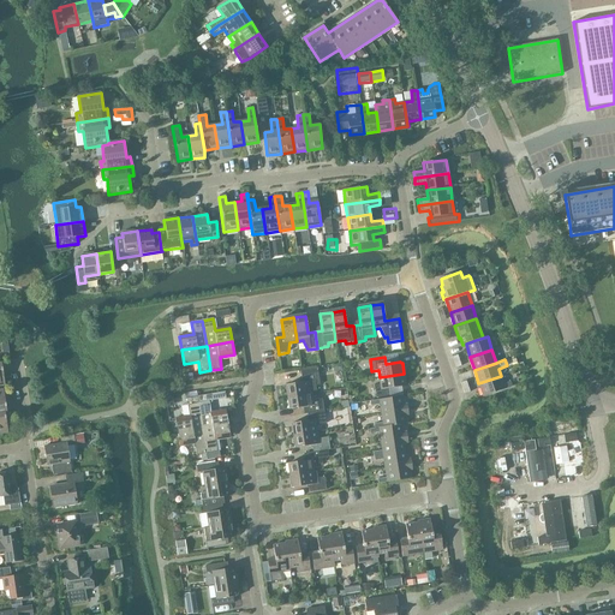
[(287,398),(311,394),(317,393),(316,386),(320,386),(318,372),(317,365),(300,368),(303,382),(286,386),(287,398)]
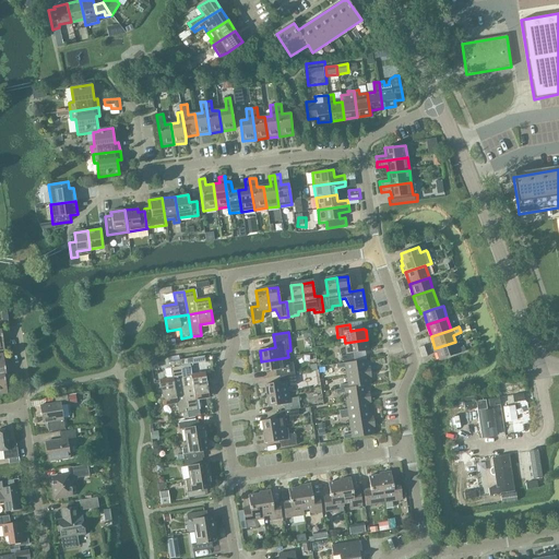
[(367,349),(369,348),(367,340),(345,343),(346,349),(340,351),(342,361),(355,359),(354,353),(368,351),(367,349)]
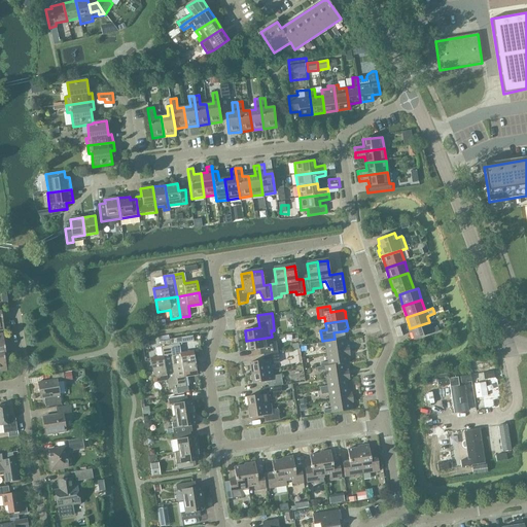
[(431,328),(429,322),(410,328),(414,340),(440,331),(438,326),(431,328)]
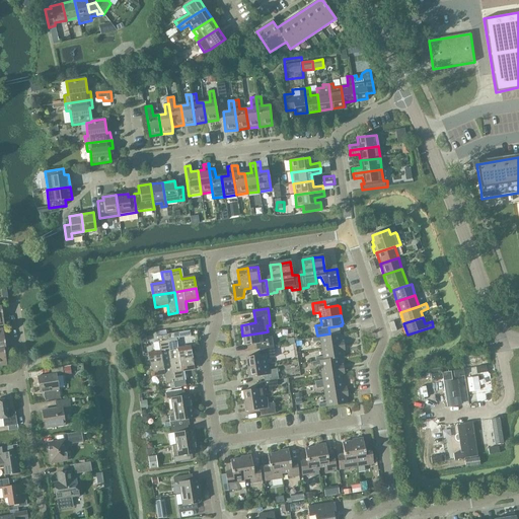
[(276,336),(288,335),(288,325),(275,325),(276,336)]
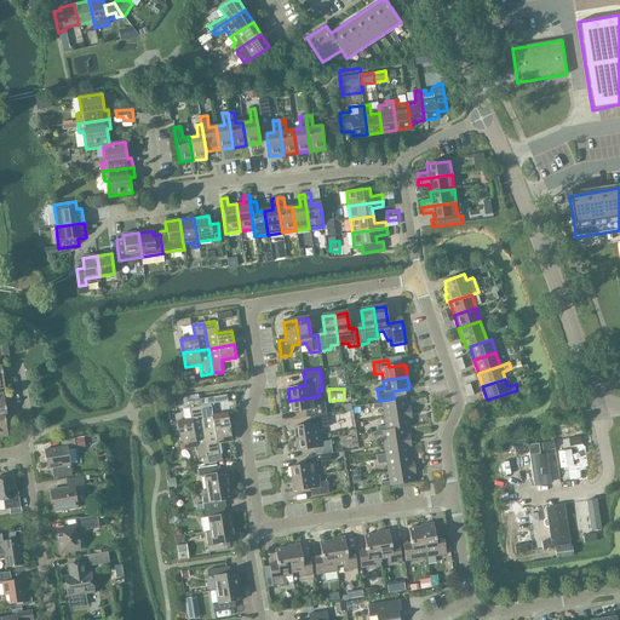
[(225,396),(199,400),(205,431),(229,428),(227,414),(212,417),(211,405),(227,402),(225,396)]
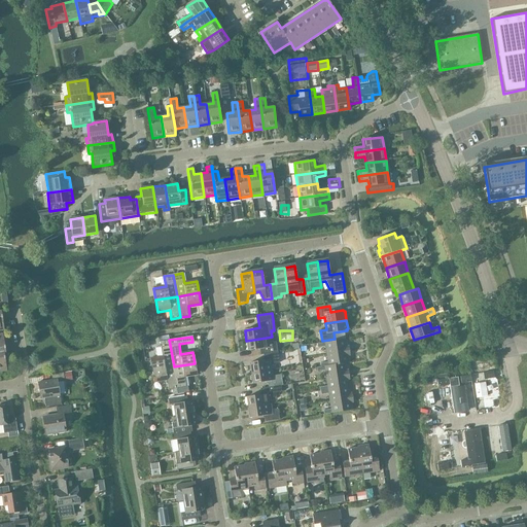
[(279,352),(277,342),(268,343),(267,338),(246,341),(248,351),(262,349),(264,355),(279,352)]
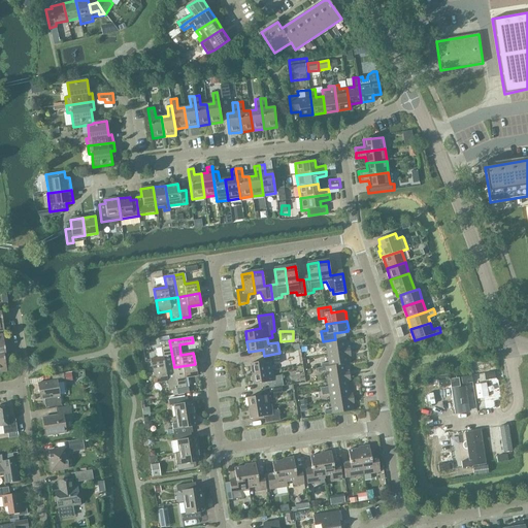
[(174,367),(169,340),(160,342),(162,358),(150,360),(152,371),(174,367)]
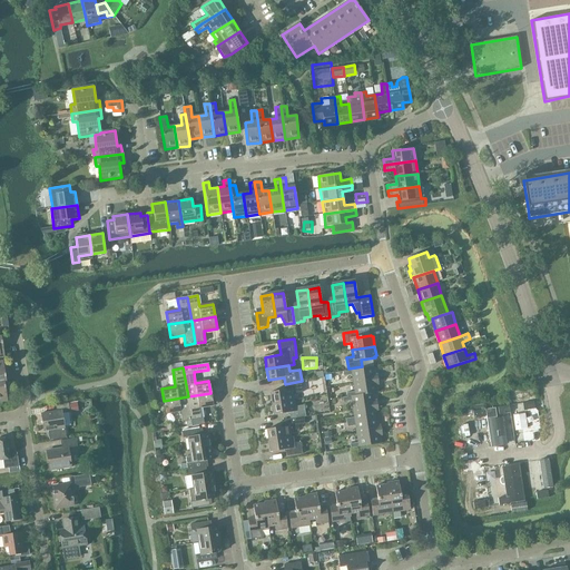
[(353,383),(377,380),(377,374),(374,375),(373,367),(352,371),(343,372),(344,376),(352,375),(353,383)]
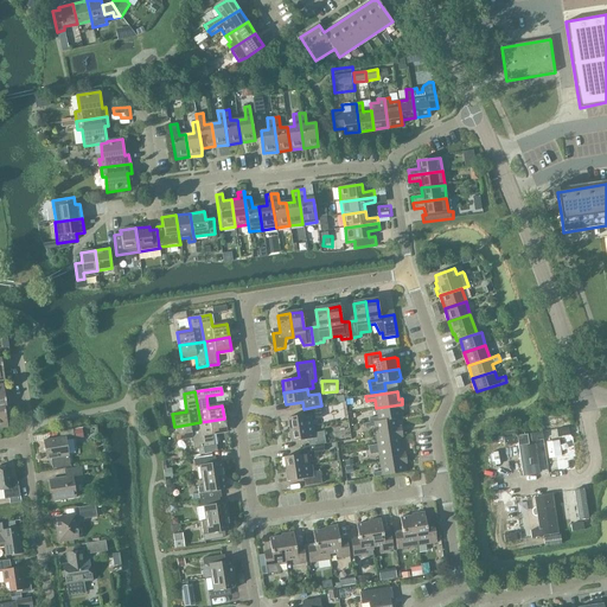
[(365,425),(397,420),(402,419),(401,410),(403,410),(402,404),(376,408),(378,417),(369,419),(370,423),(365,423),(365,425)]
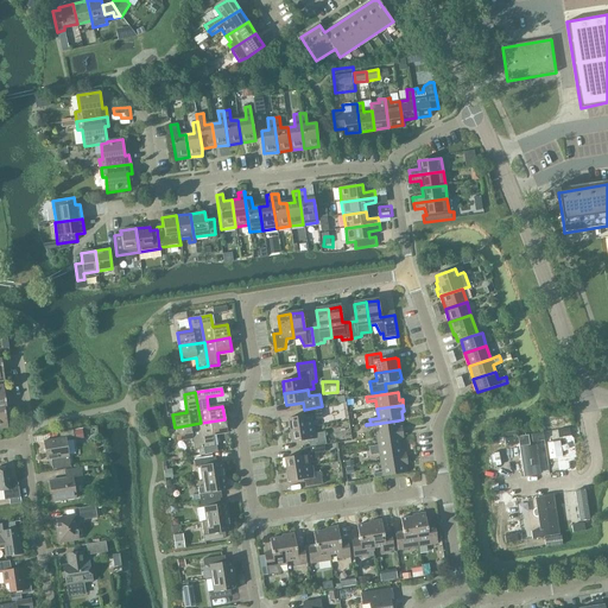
[(312,419),(323,418),(322,406),(304,410),(305,416),(289,419),(290,431),(314,428),(312,419)]
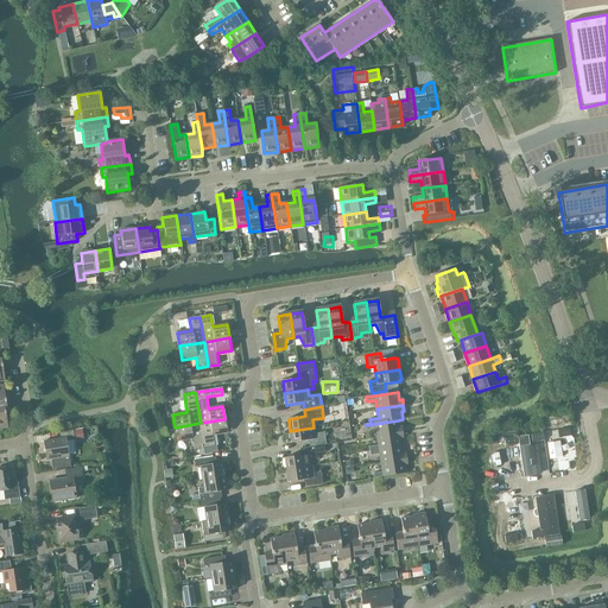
[(227,434),(225,419),(201,423),(204,448),(214,447),(213,436),(227,434)]
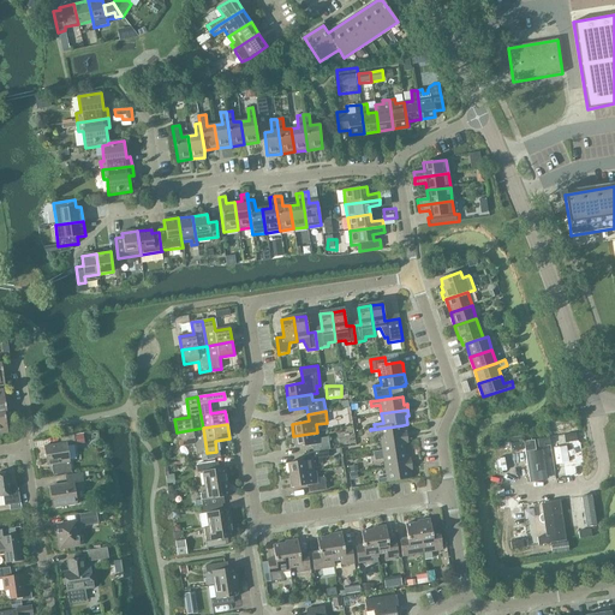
[(381,442),(407,437),(406,433),(404,433),(402,425),(370,430),(371,434),(380,433),(381,442)]
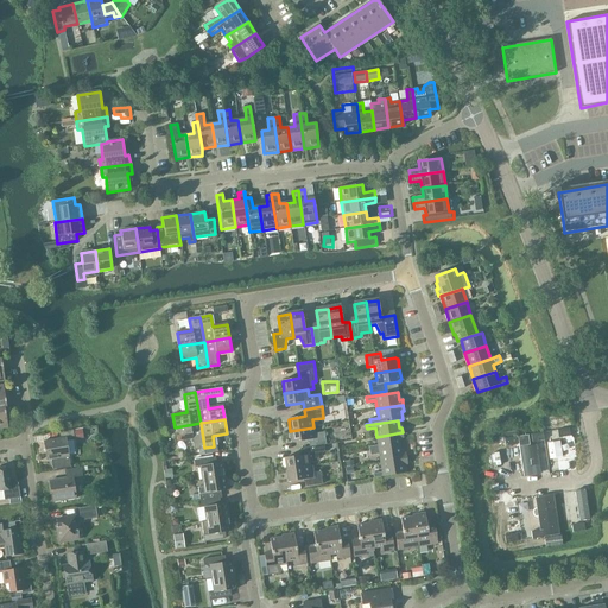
[(204,448),(201,423),(175,428),(177,442),(191,438),(194,450),(204,448)]
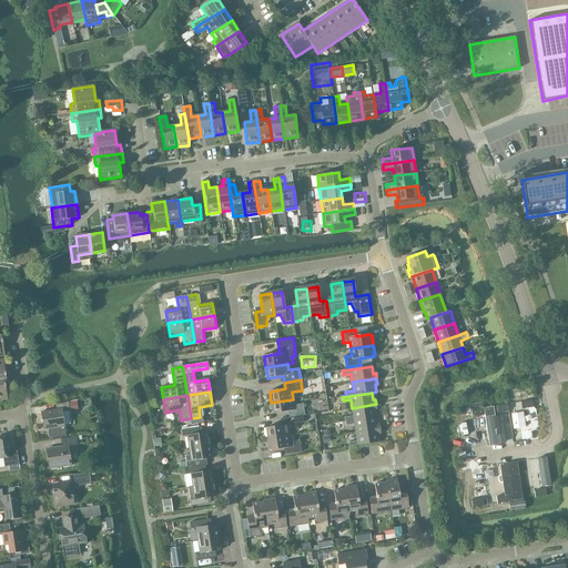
[(290,417),(303,416),(305,416),(303,404),(294,405),(293,399),(271,403),(273,414),(288,412),(290,417)]
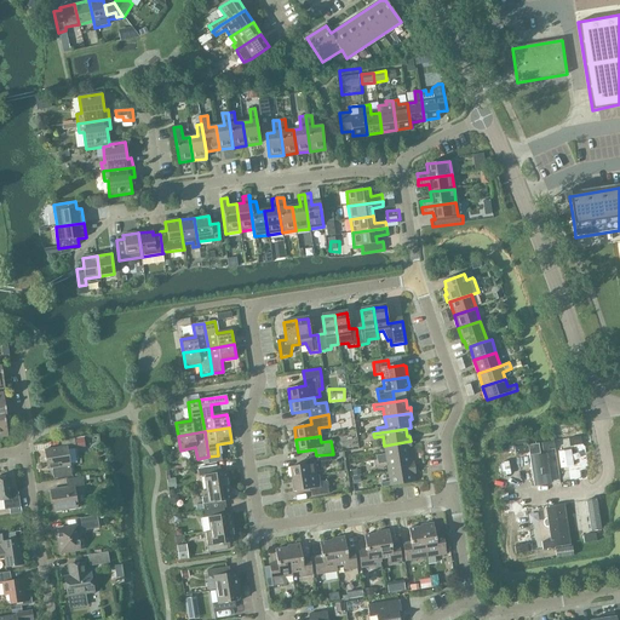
[(528,442),(534,483),(551,481),(546,449),(554,448),(552,438),(528,442)]
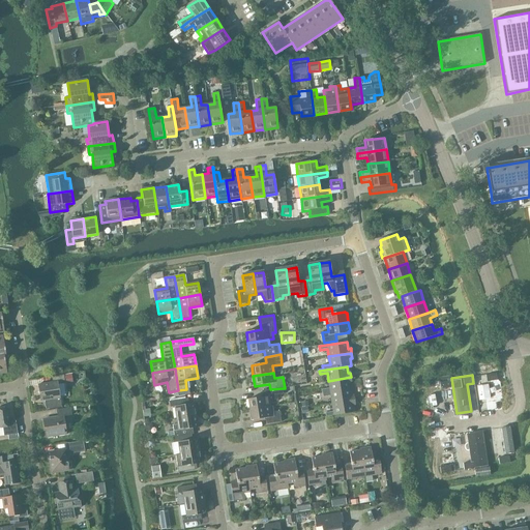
[(52,383),(38,385),(40,401),(45,401),(46,410),(61,407),(58,383),(65,382),(64,376),(51,378),(52,383)]
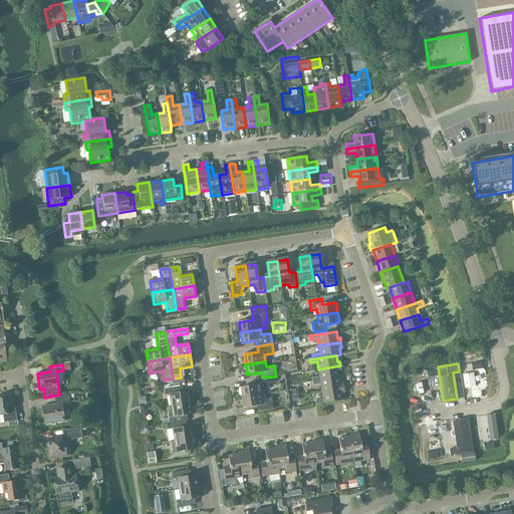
[(312,381),(339,377),(338,370),(341,370),(340,365),(318,369),(319,376),(312,377),(312,381)]
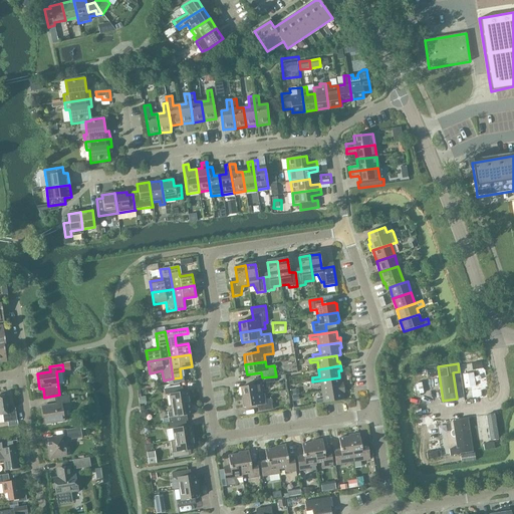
[(473,372),(463,374),(467,397),(477,395),(473,372)]
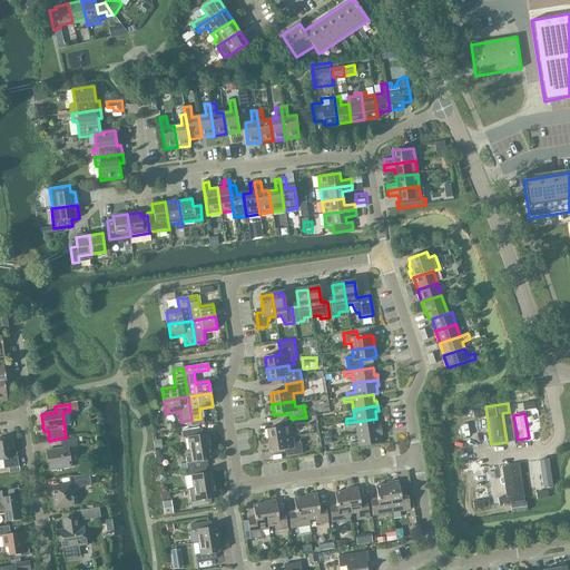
[(268,441),(291,438),(290,431),(298,430),(298,425),(304,424),(304,418),(291,419),(282,421),(283,428),(267,430),(268,441)]
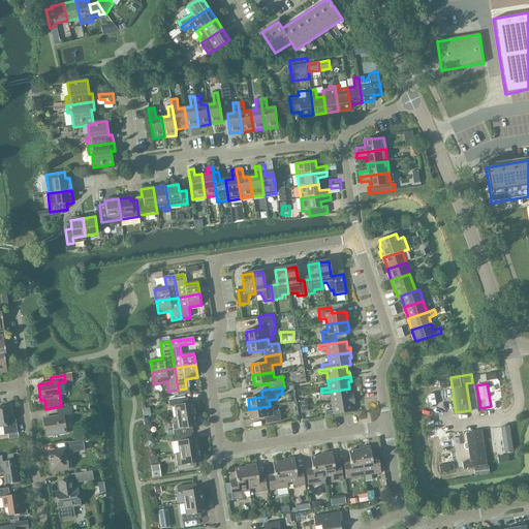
[(332,403),(354,400),(353,395),(351,395),(349,389),(321,393),(322,397),(330,395),(332,403)]
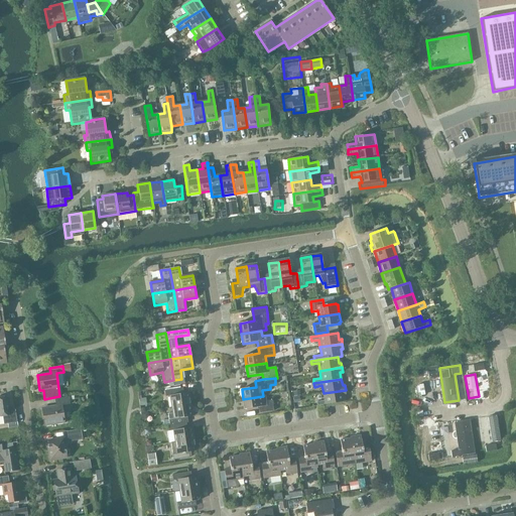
[(190,404),(189,395),(188,393),(181,394),(180,388),(164,391),(165,397),(170,396),(172,407),(190,404)]
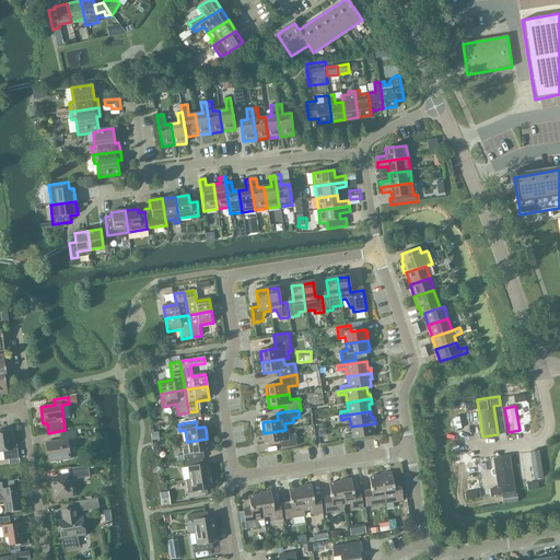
[(351,427),(351,429),(352,435),(343,436),(345,441),(352,440),(374,436),(373,429),(375,428),(375,423),(351,427)]
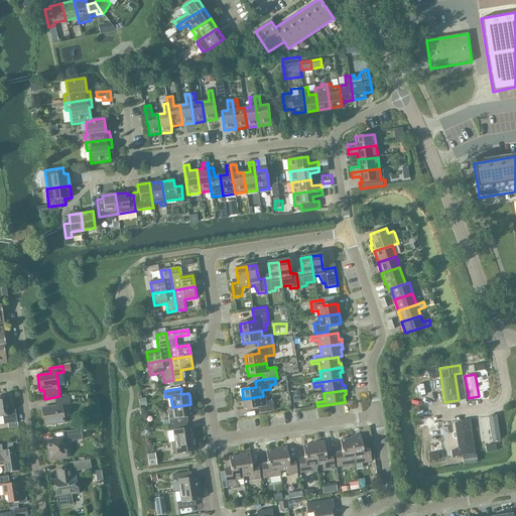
[(263,396),(243,399),(245,409),(259,407),(260,413),(274,411),(272,400),(264,401),(263,396)]
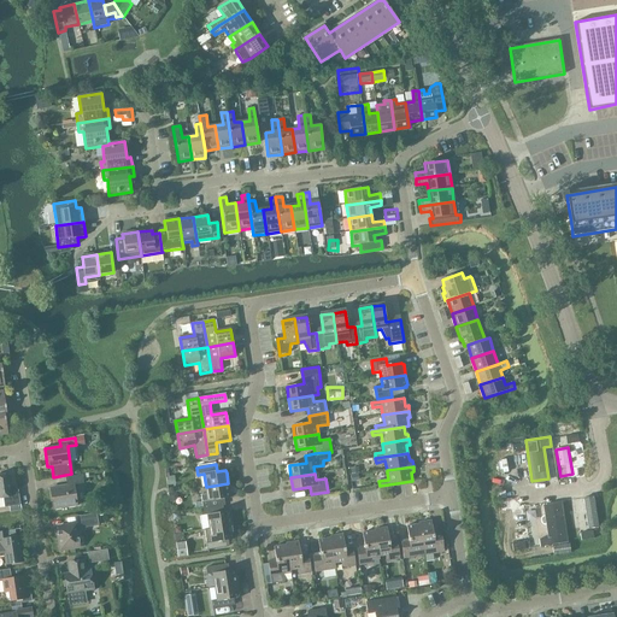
[(7,475),(0,475),(0,498),(3,498),(4,507),(9,507),(10,512),(19,511),(18,505),(21,505),(18,491),(11,492),(7,475)]
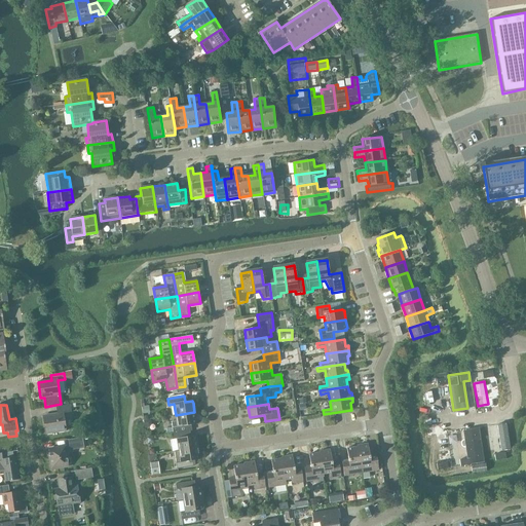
[(63,414),(72,412),(71,405),(58,407),(59,415),(43,417),(45,435),(66,431),(63,414)]
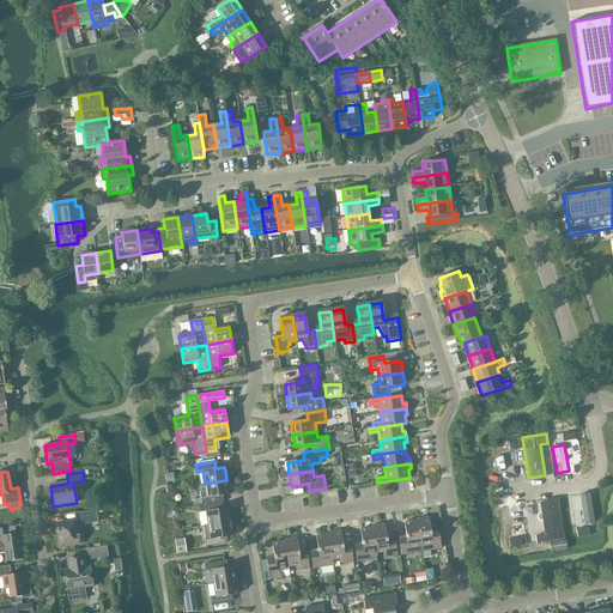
[(219,503),(222,503),(220,496),(229,495),(226,480),(205,484),(205,491),(200,492),(201,499),(195,499),(196,507),(199,507),(219,503)]
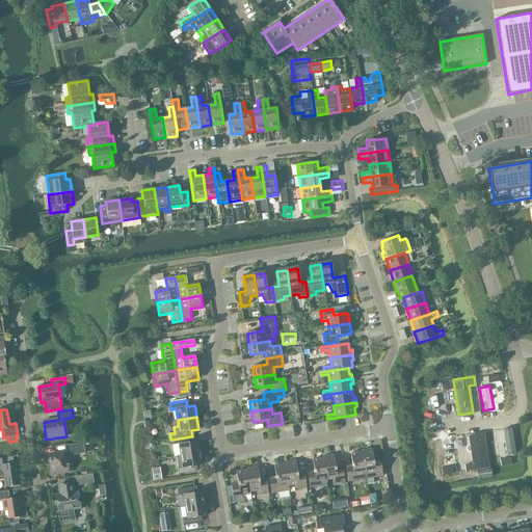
[(428,426),(439,424),(437,417),(427,419),(428,426)]
